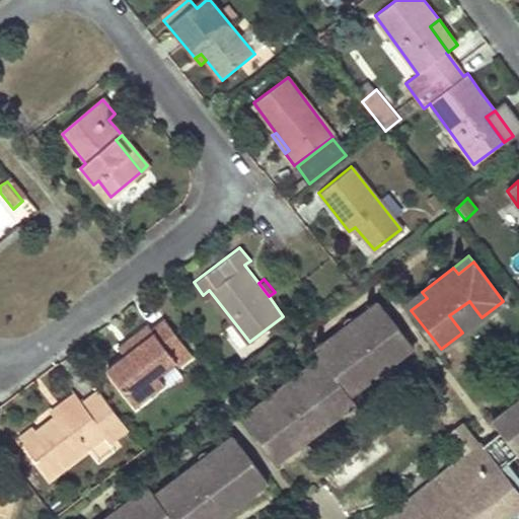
[(405,303),(411,310),(427,298),(422,292),(405,303)]
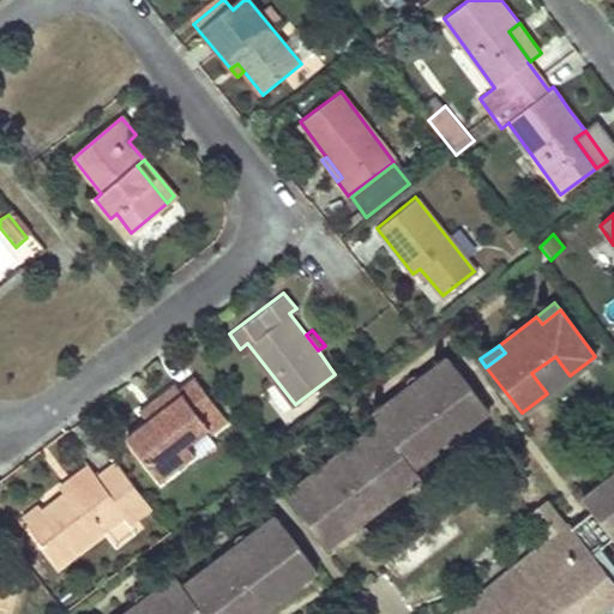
[(373,413),(380,421),(355,440),(367,456),(326,487),(321,481),(314,471),(289,492),(324,537),(342,524),(348,531),(403,489),(397,482),(416,468),(414,465),(409,459),(427,445),(433,452),(470,423),(465,416),(483,402),(449,356),(422,375),(429,385),(434,391),(410,409),(405,402),(399,393),(373,413)]
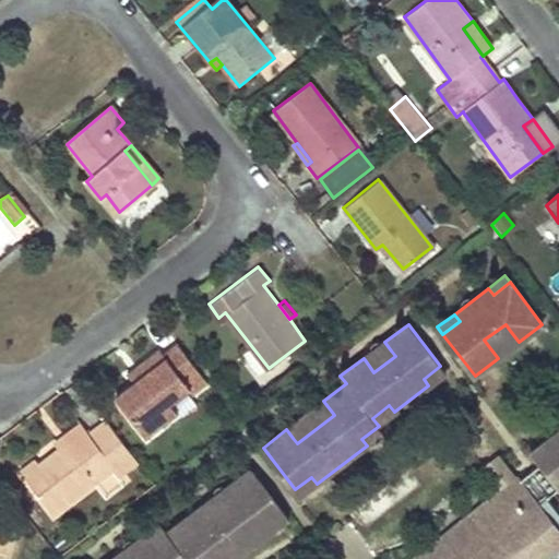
[(484,340),(490,348),(511,332),(506,324),(484,340)]
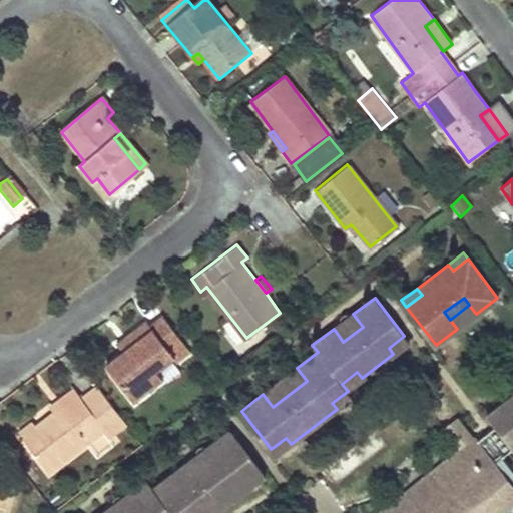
[(122,353),(104,366),(133,403),(161,381),(155,373),(170,360),(174,364),(189,352),(160,315),(148,325),(144,320),(125,335),(132,345),(122,353)]
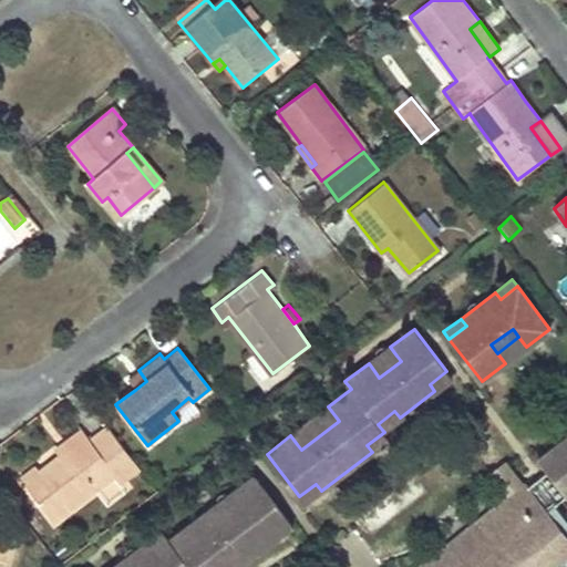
[(397,356),(374,371),(379,378),(401,361),(397,356)]
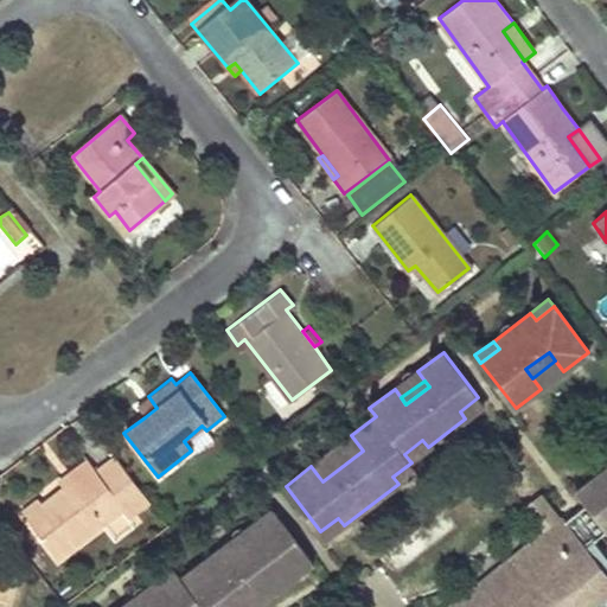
[(148,396),(135,406),(145,417),(157,408),(148,396)]
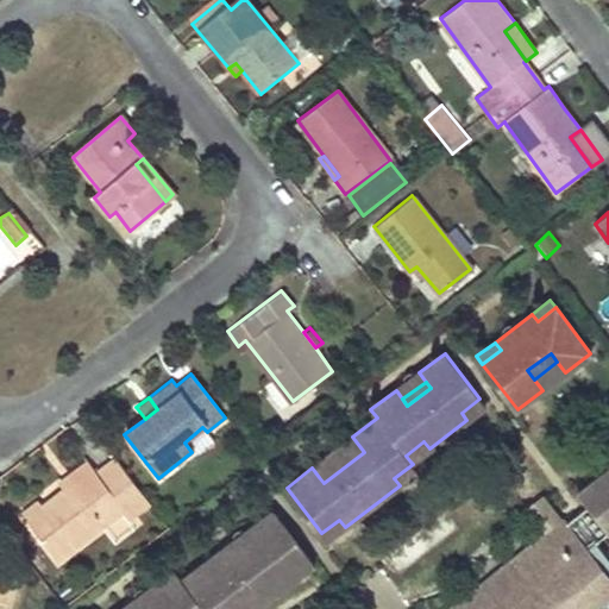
[(462,413),(466,420),(484,406),(479,399),(462,413)]
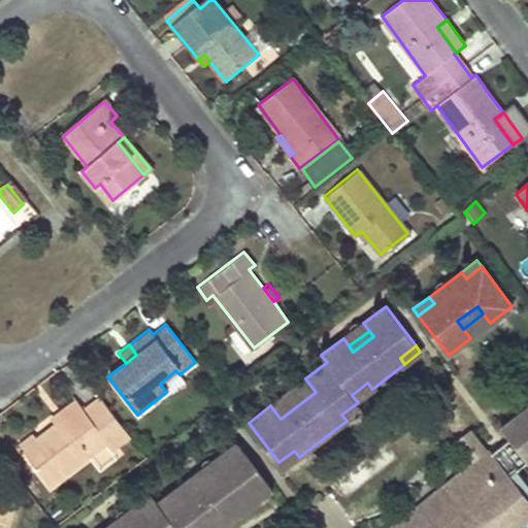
[(305,378),(287,393),(292,400),(276,414),(281,419),(316,392),(305,378)]
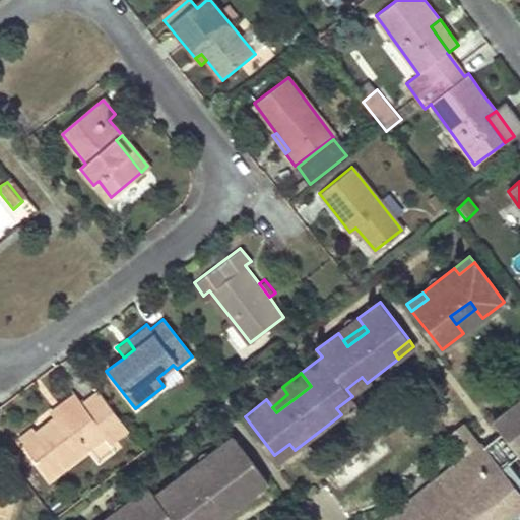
[(350,394),(367,383),(362,377),(346,389),(350,394)]
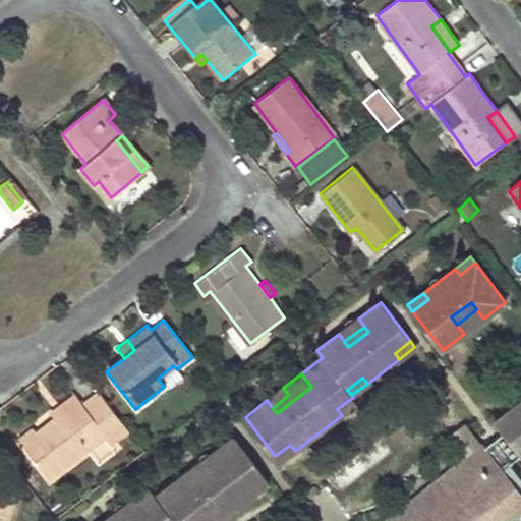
[(32,429),(18,440),(48,479),(121,424),(95,390),(79,402),(56,419),(36,435),(32,429)]
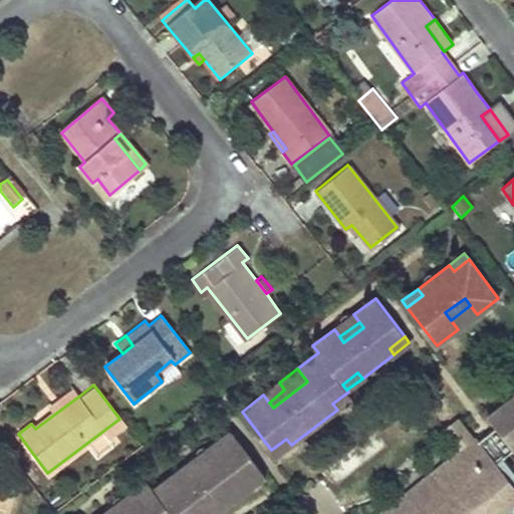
[(55,414),(78,397),(71,388),(48,405),(55,414)]
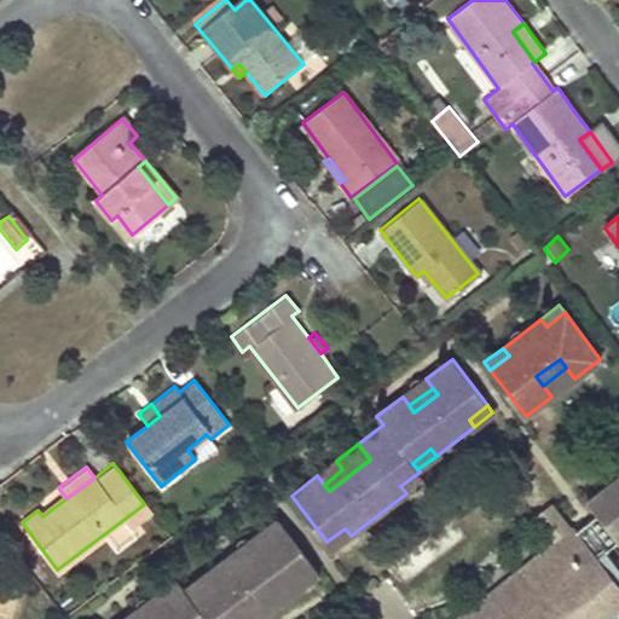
[(400,486),(406,493),(424,479),(420,472),(400,486)]
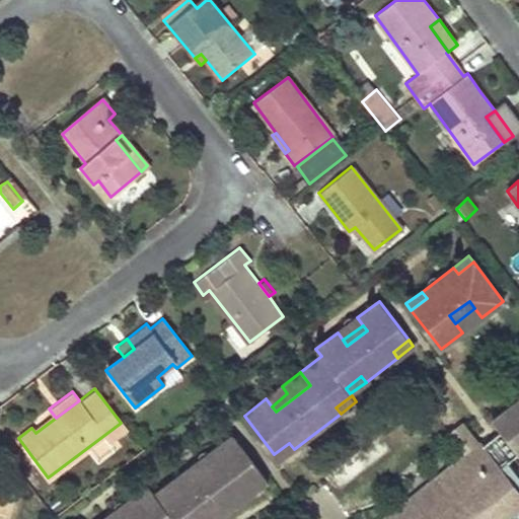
[(498,427),(518,453),(518,400),(509,409),(513,415),(498,427)]
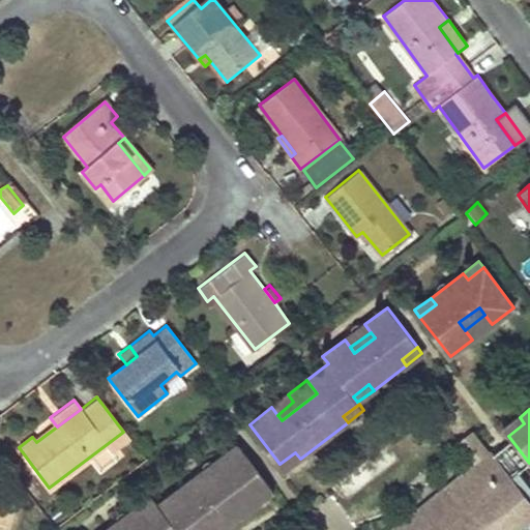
[(267,486),(236,446),(214,463),(225,476),(189,503),(185,497),(179,490),(157,506),(150,498),(128,514),(134,522),(139,528),(135,529),(108,529),(222,529),(256,504),(251,498),(267,486)]
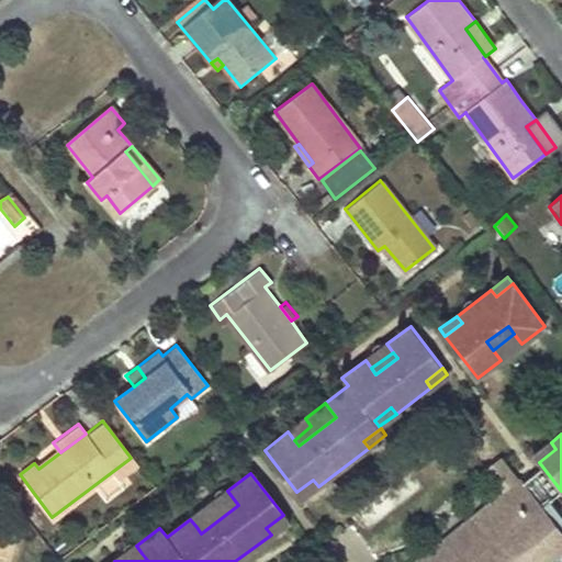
[(547,561),(561,550),(561,535),(555,526),(554,524),(538,504),(519,479),(452,531),(441,540),(414,561),(547,561)]
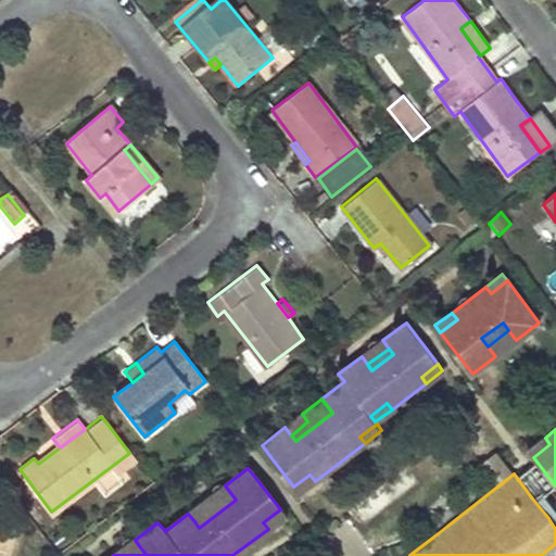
[(293,487),(298,493),(315,481),(310,475),(293,487)]
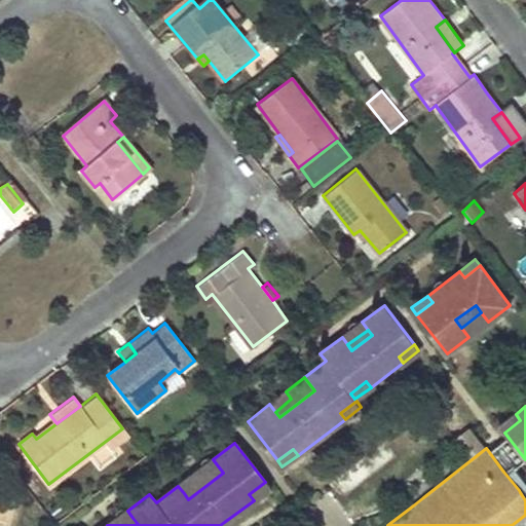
[(223,473),(213,459),(193,474),(199,482),(184,493),(188,499),(223,473)]
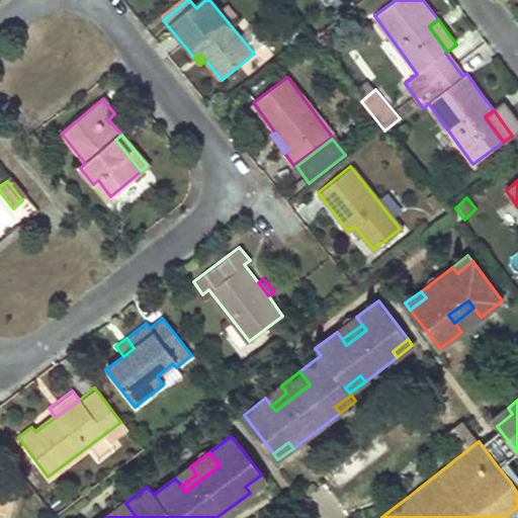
[(245,487),(250,493),(265,481),(261,475),(245,487)]
